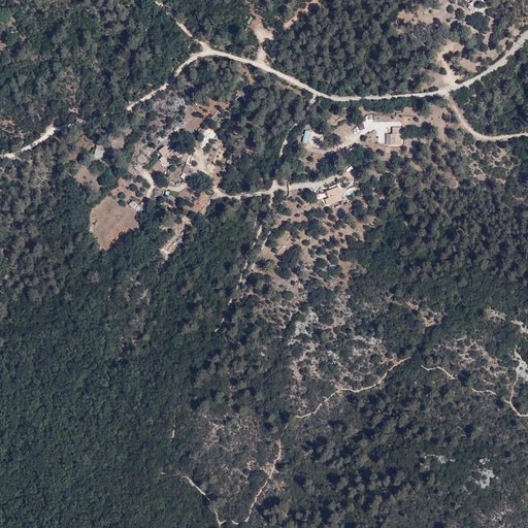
[(469,14),(479,0),(469,0),(463,9),(469,14)]
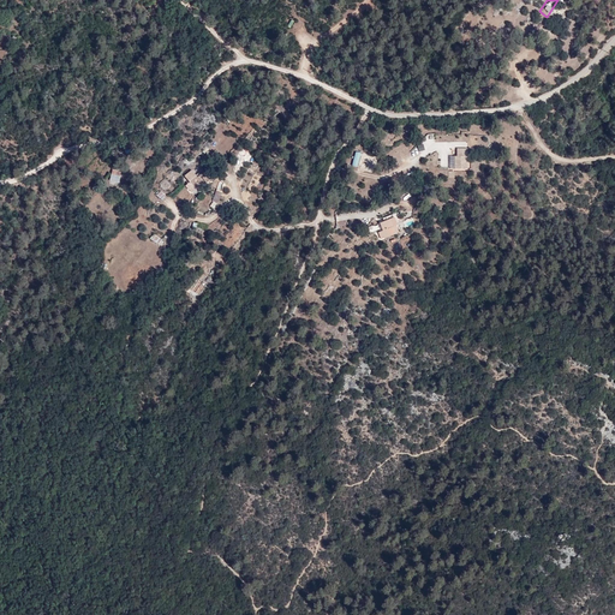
[(563,11),(567,4),(561,0),(560,0),(557,7),(563,11)]
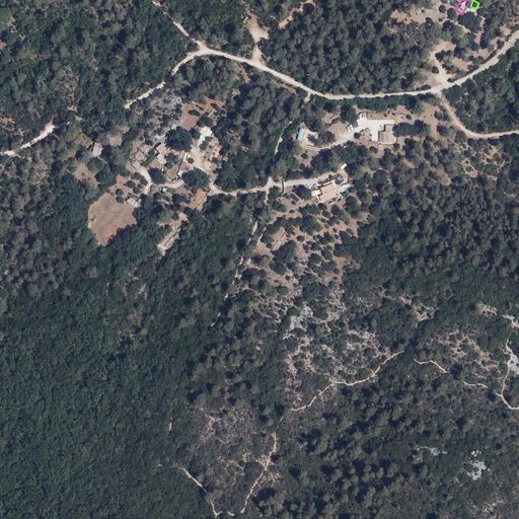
[(367,121),(366,114),(358,115),(360,123),(367,121)]
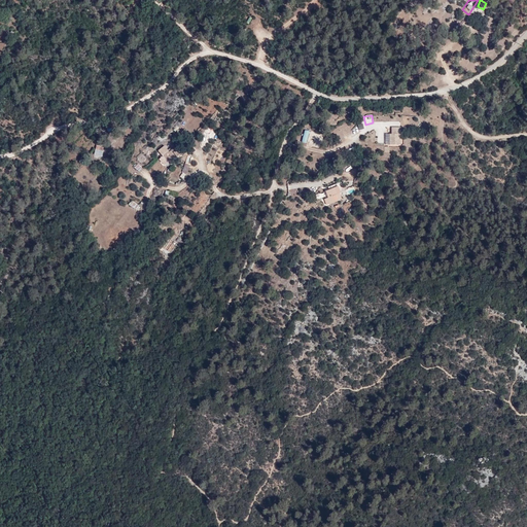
[(391,140),(401,140),(401,129),(392,128),(392,134),(391,134),(391,140)]
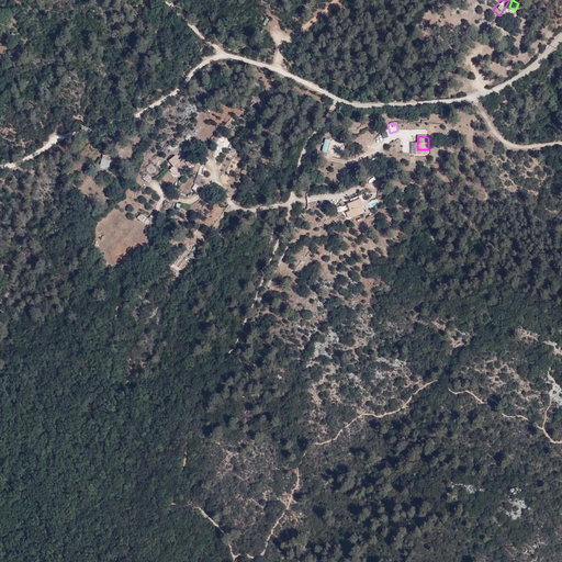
[(188,163),(192,159),(189,155),(188,156),(184,152),(179,156),(175,152),(169,157),(173,163),(170,166),(175,171),(187,161),(188,163)]
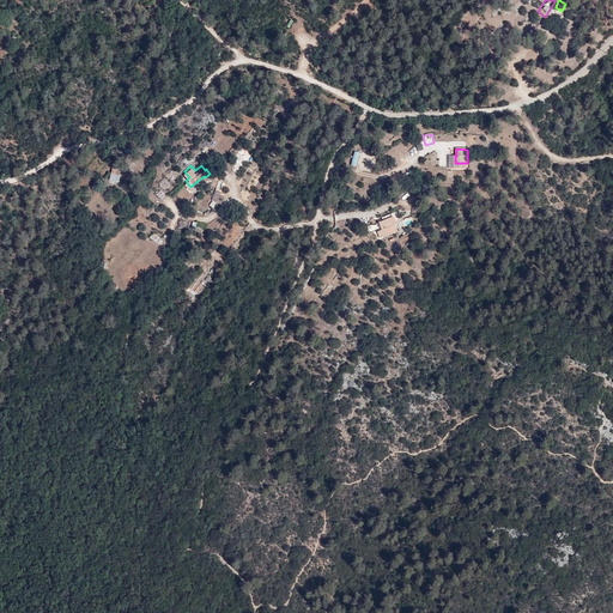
[(120,169),(111,167),(109,177),(117,178),(120,169)]
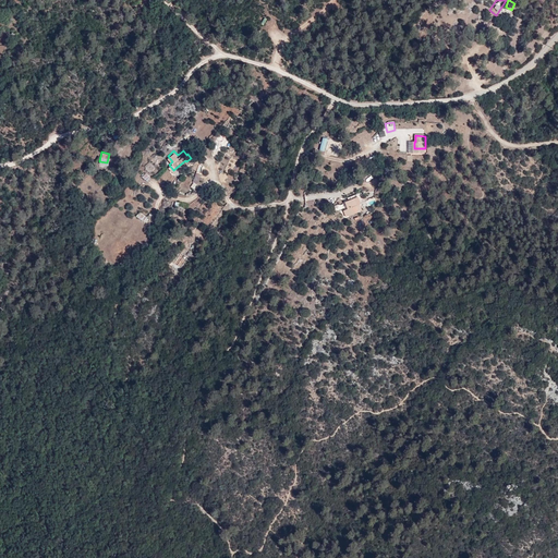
[(150,172),(154,167),(148,164),(145,169),(150,172)]
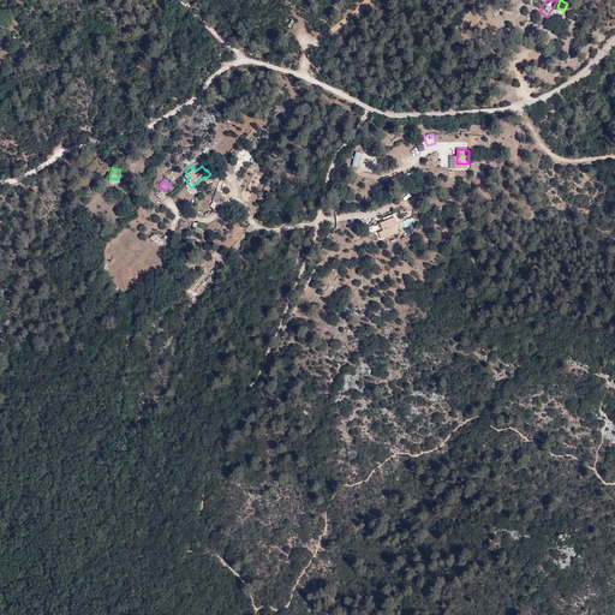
[(160,191),(156,196),(162,201),(167,196),(160,191)]
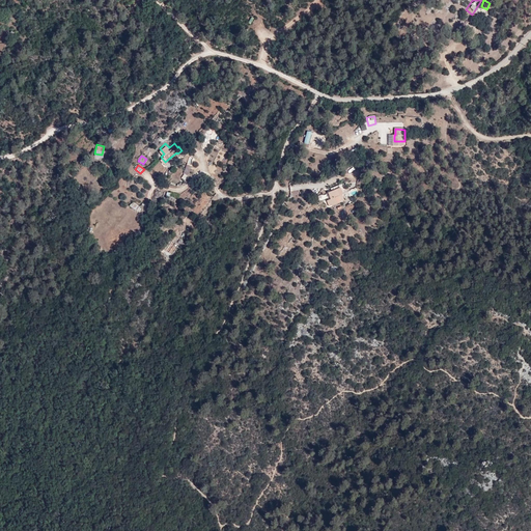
[(330,206),(336,203),(344,200),(342,195),(340,196),(338,189),(329,193),(331,199),(327,200),(328,201),(330,206)]
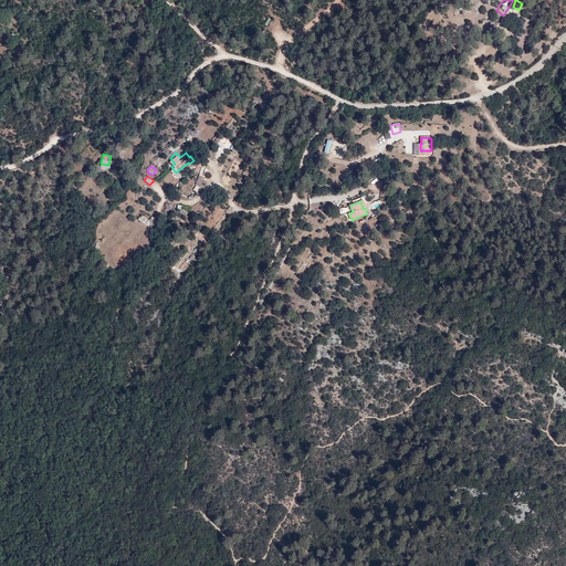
[(142,216),(138,220),(145,224),(148,220),(142,216)]
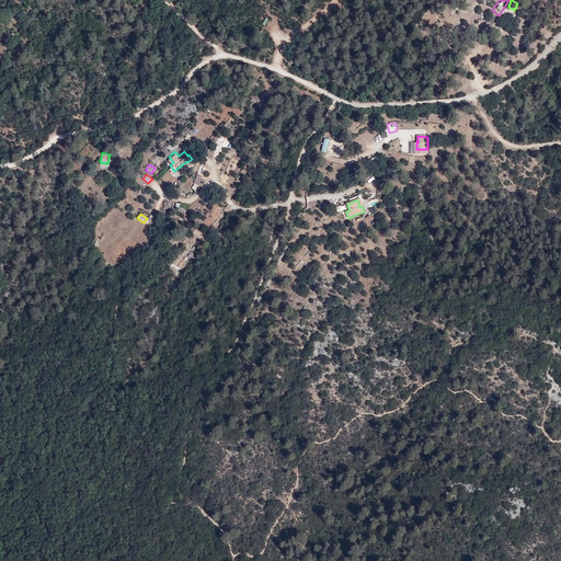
[(182,253),(174,264),(183,270),(193,254),(190,252),(186,258),(182,253)]
